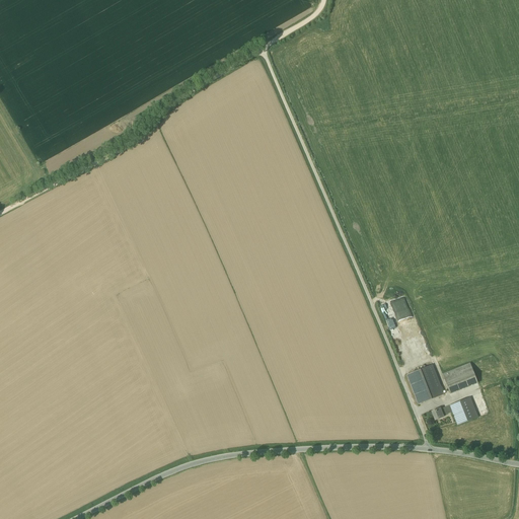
[(414,312),(384,325),(402,368),(432,357),(414,312)]
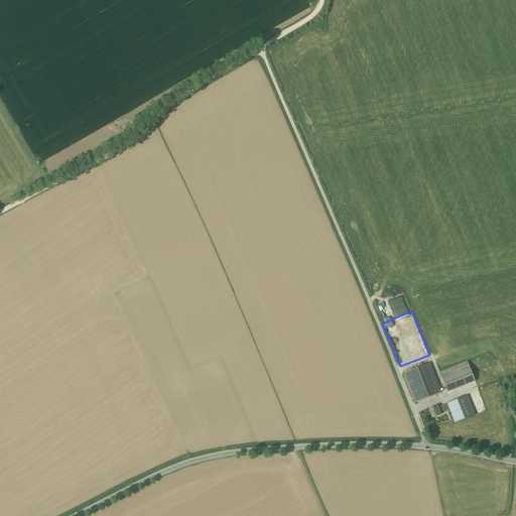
[(467,361),(439,372),(444,385),(472,374),(467,361)]
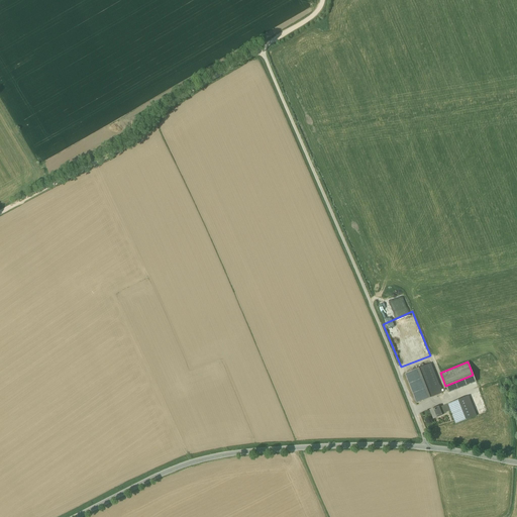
[(431,364),(405,374),(417,403),(442,393),(431,364)]
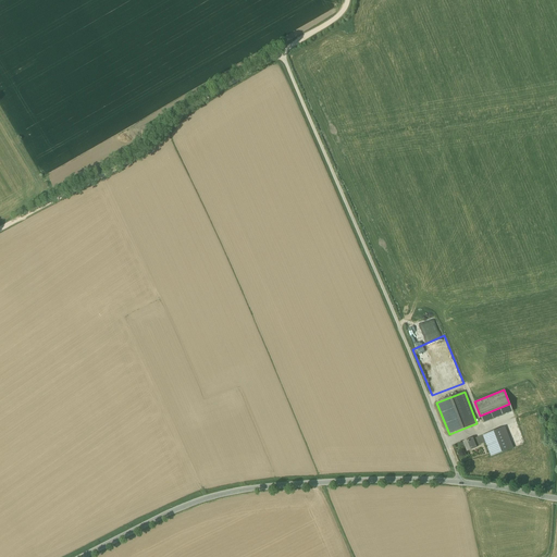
[(509,404),(480,416),(483,422),(512,411),(509,404)]
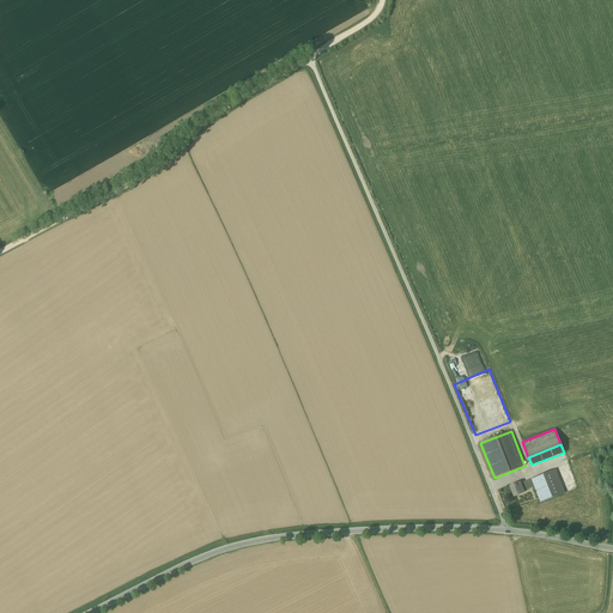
[(556,469),(530,479),(534,487),(540,503),(565,493),(556,469)]
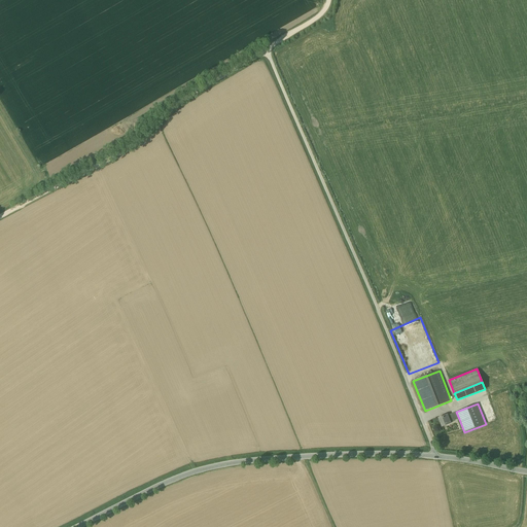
[(457,412),(447,416),(450,422),(459,419),(457,412)]
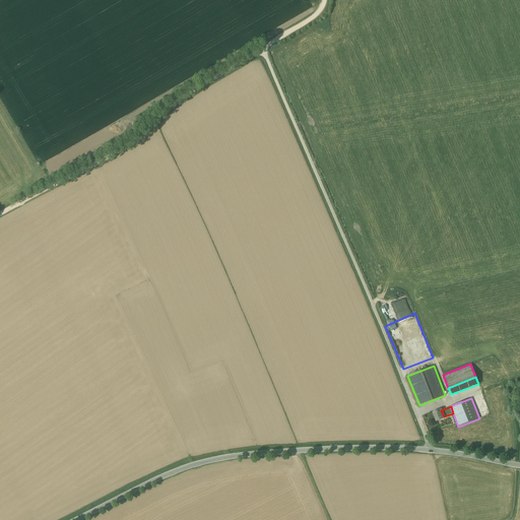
[(441,409),(433,412),(433,413),(432,414),(433,417),(435,416),(436,421),(444,417),(444,416),(441,410),(441,409)]
